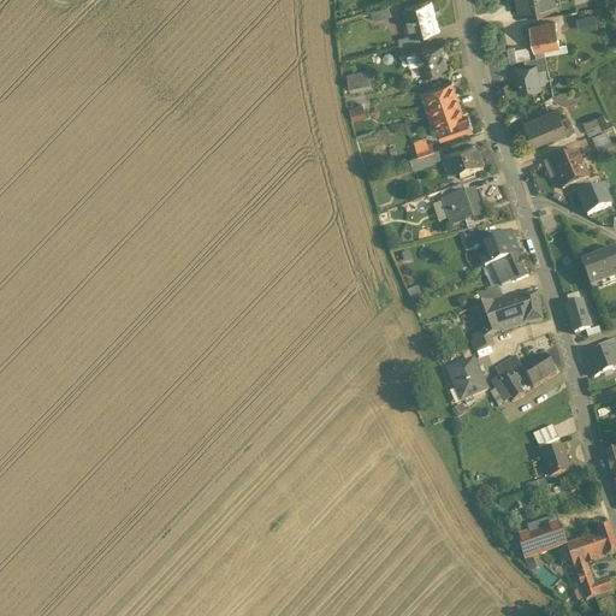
[(555,0),(516,0),(520,15),(557,6),(555,0)]
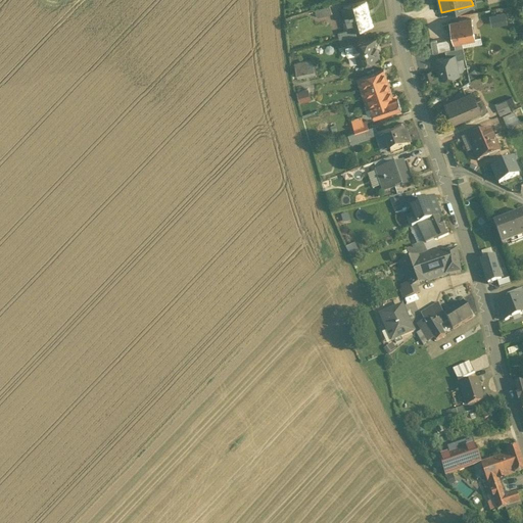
[(367,1),(343,7),(349,30),(373,24),(367,1)]
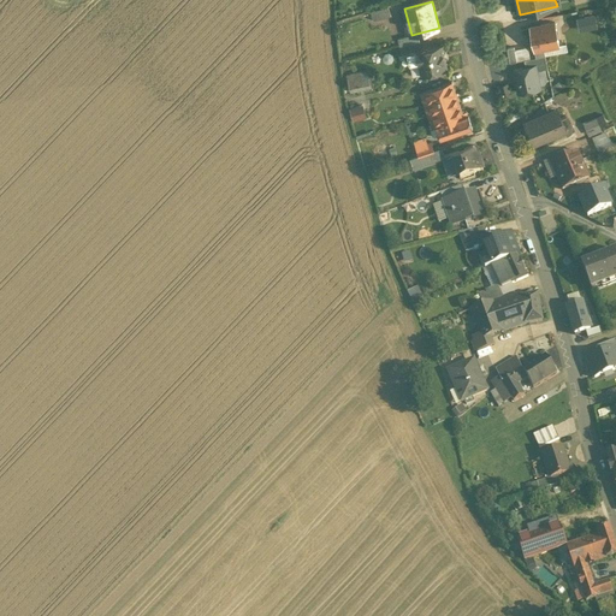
[(372,18),(390,16),(389,5),(371,9),(372,18)]
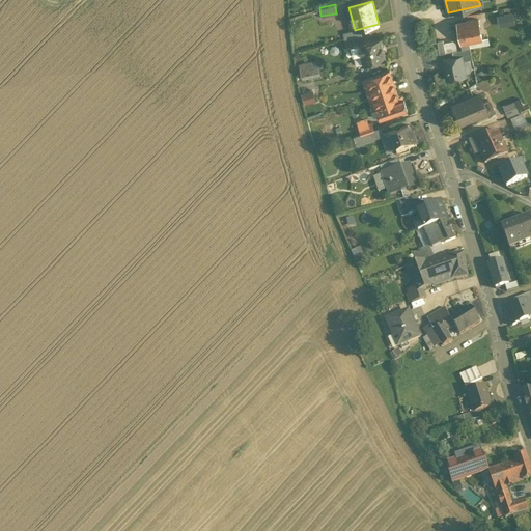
[(456,19),(462,40),(483,36),(479,15),(456,19)]
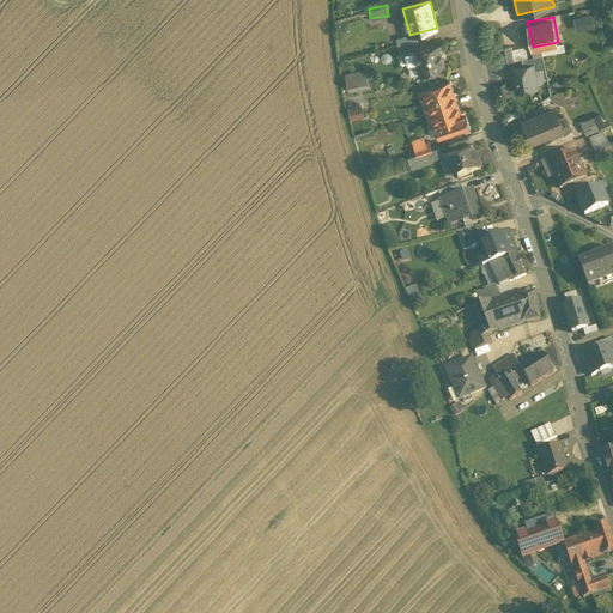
[(420,72),(447,66),(439,40),(414,46),(420,72)]
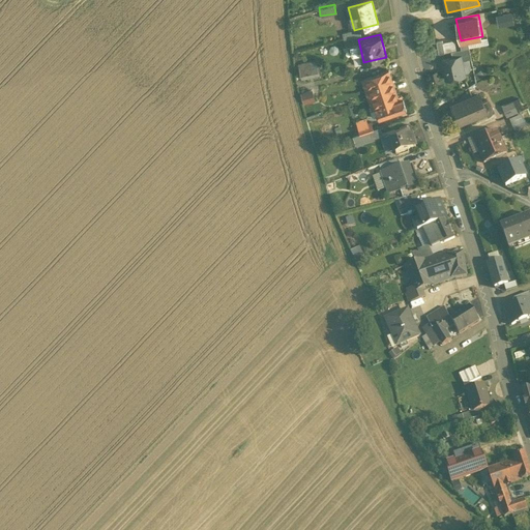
[(451,49),(452,55),(462,53),(463,57),(472,56),(470,45),(451,49)]
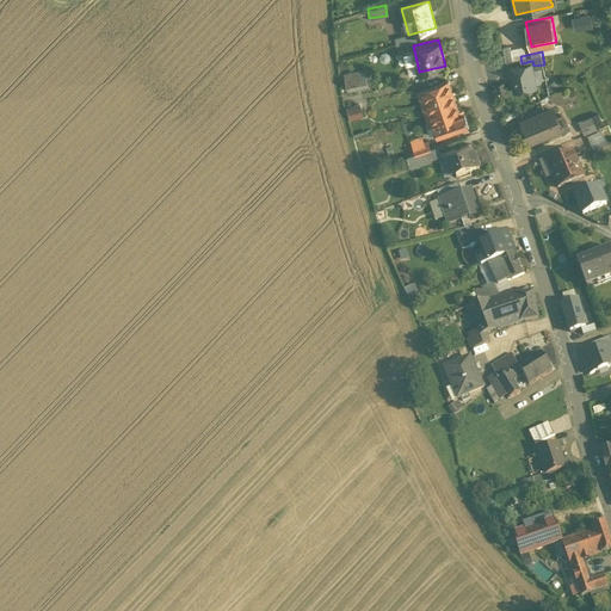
[(510,66),(514,91),(538,86),(534,66),(532,61),(522,63),(510,66)]
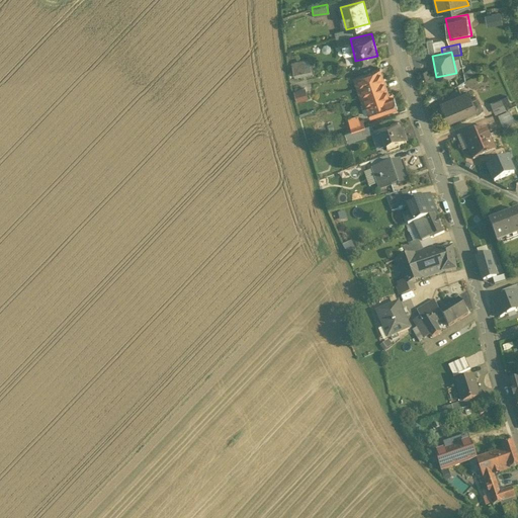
[(291,76),(310,73),(307,58),(289,61),(291,76)]
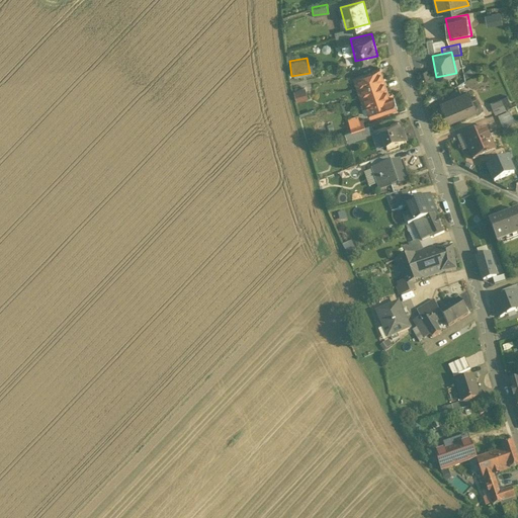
[(384,75),(381,66),(355,75),(358,84),(384,75)]
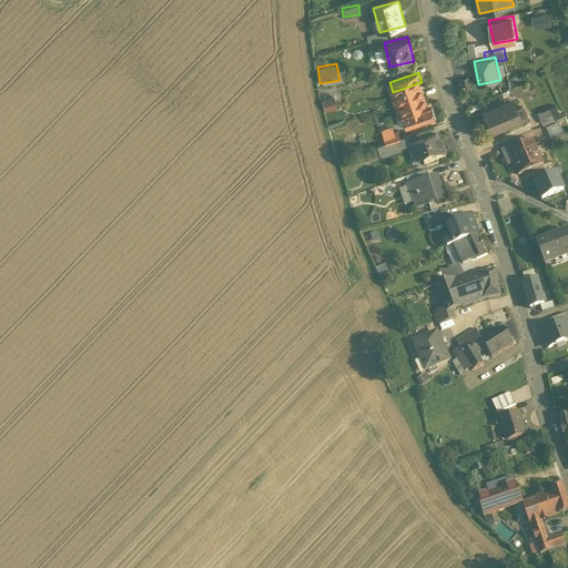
[(425,92),(422,82),(393,92),(396,102),(425,92)]
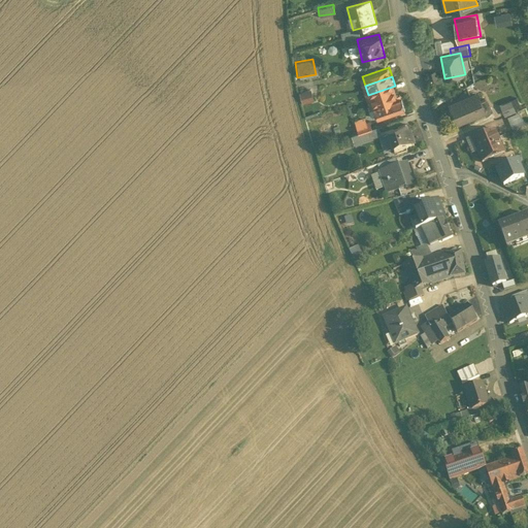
[(398,95),(395,86),(368,95),(371,104),(375,103),(398,95)]
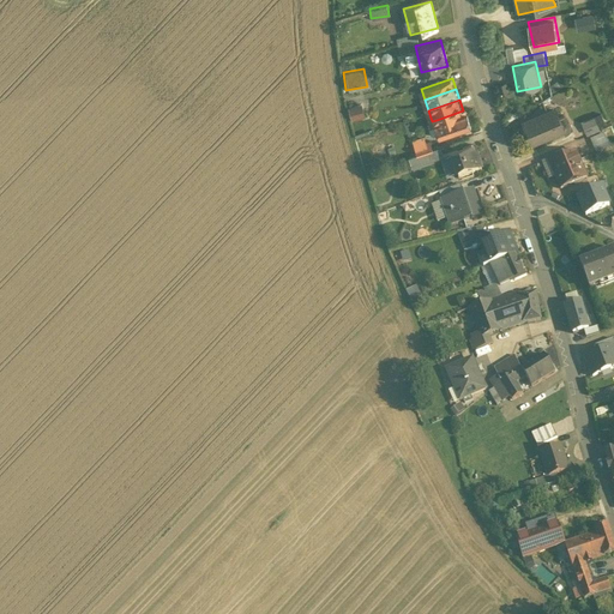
[(347,107),(350,120),(363,116),(361,103),(347,107)]
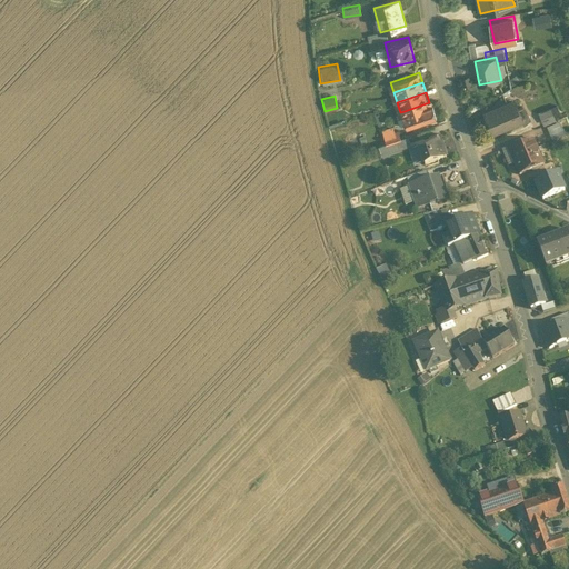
[(517,97),(485,110),(493,131),(526,118),(517,97)]
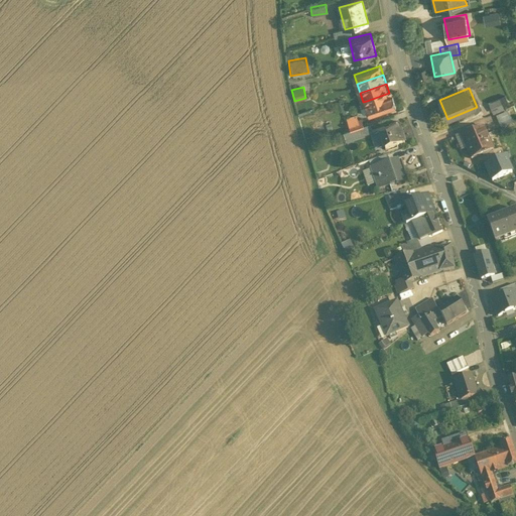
[(393,91),(389,93),(367,101),(371,111),(397,102),(393,91)]
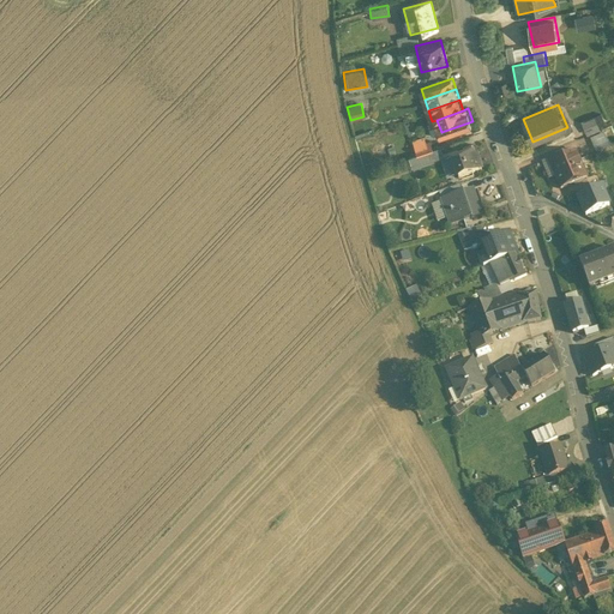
[(582,119),(588,132),(601,127),(596,113),(582,119)]
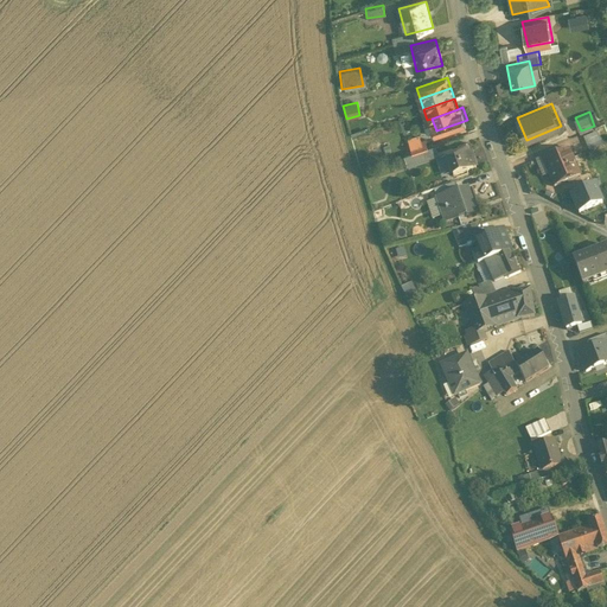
[(587,147),(602,142),(598,127),(582,132),(587,147)]
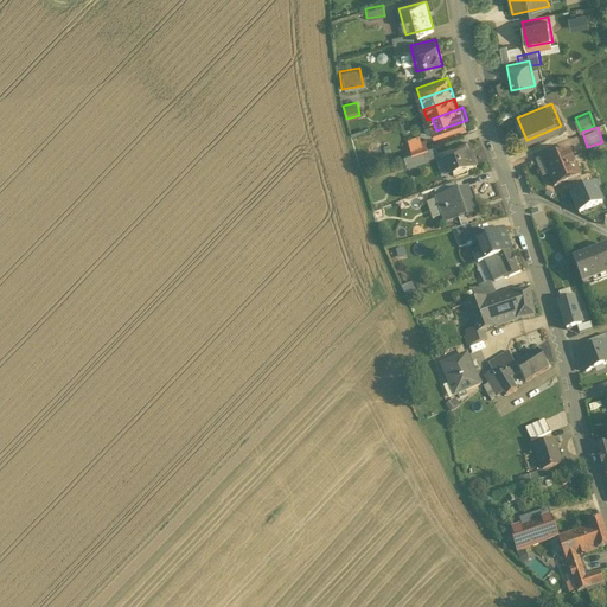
[(447,158),(453,177),(477,170),(467,140),(438,151),(441,160),(447,158)]
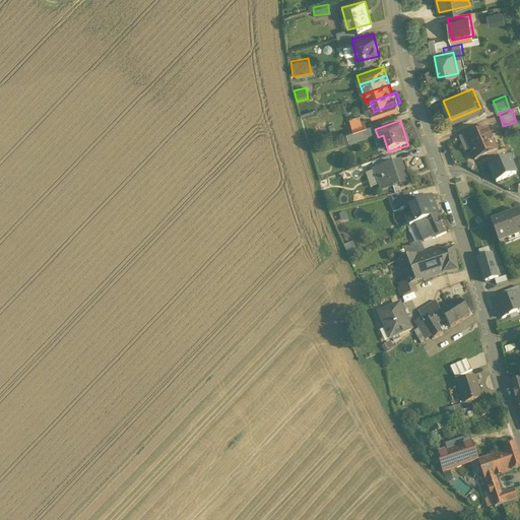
[(488,123),(463,133),(474,159),(498,150),(488,123)]
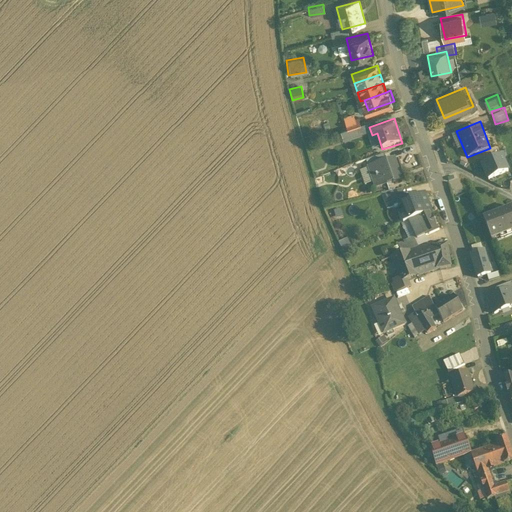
[(395,157),(367,166),(374,189),(403,180),(395,157)]
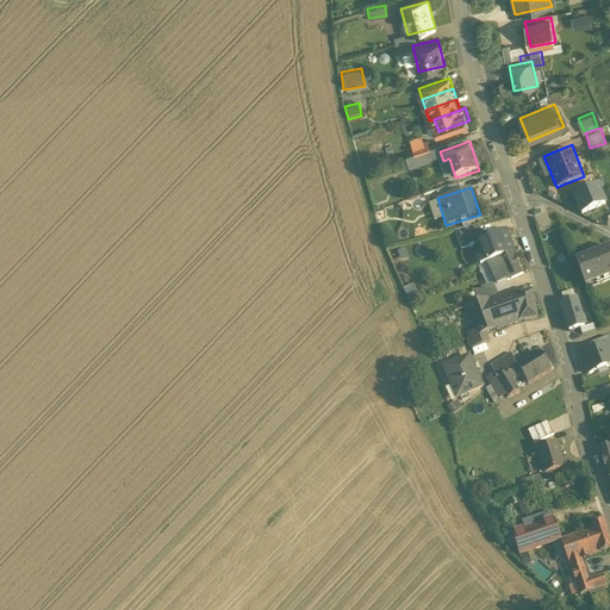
[(576,197),(584,215),(605,205),(597,187),(576,197)]
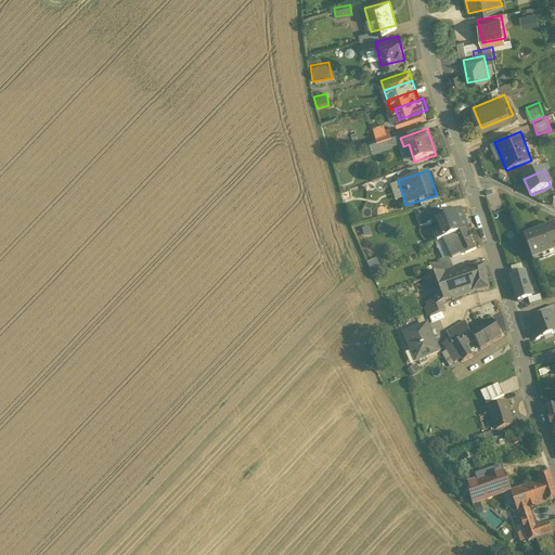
[(444,237),(469,229),(461,207),(437,217),(440,226),(433,228),(437,241),(444,237)]
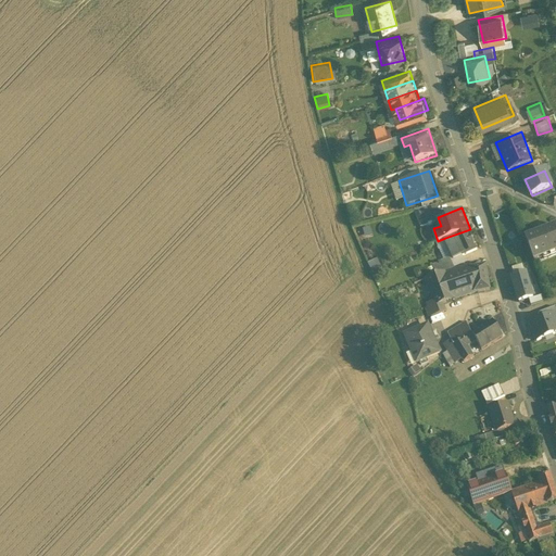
[(555,225),(526,238),(535,263),(555,254),(555,225)]
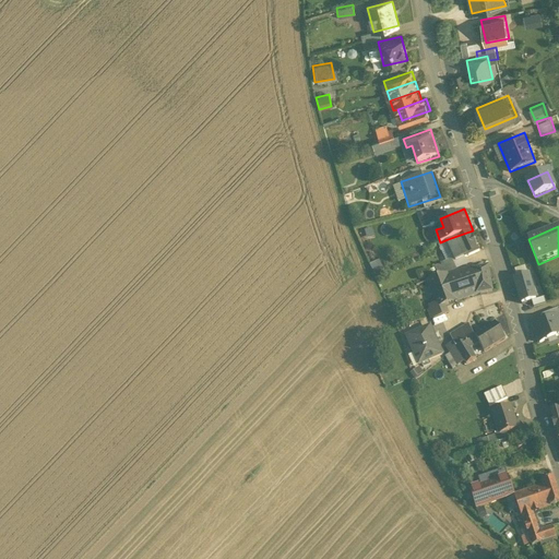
[(456,261),(480,251),(473,230),(448,239),(456,261)]
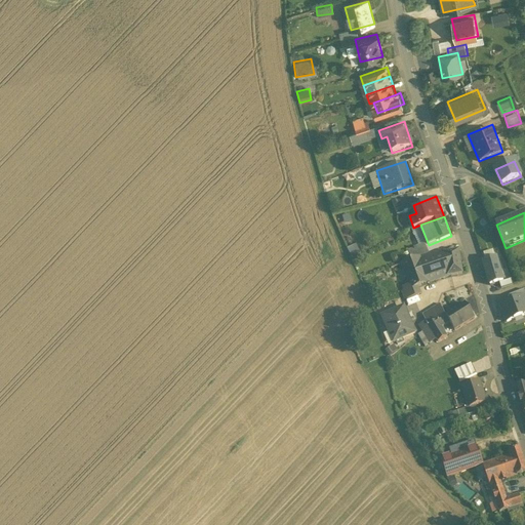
[(355,245),(347,249),(350,257),(358,254),(355,245)]
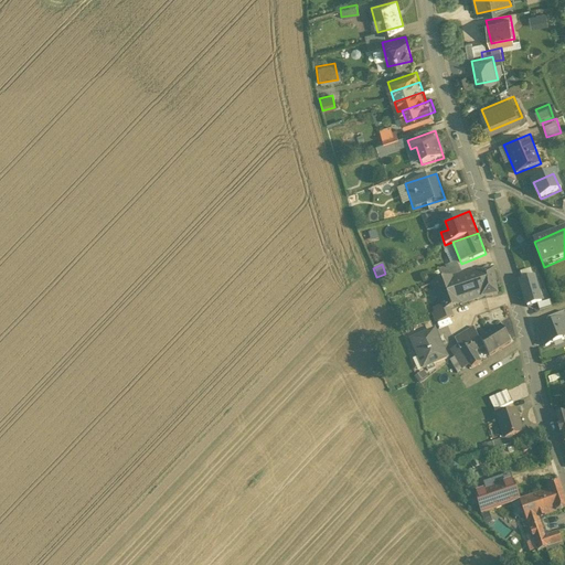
[(451,309),(487,297),(486,295),(500,292),(496,266),(479,269),(479,266),(432,284),(439,306),(449,302),(451,309)]
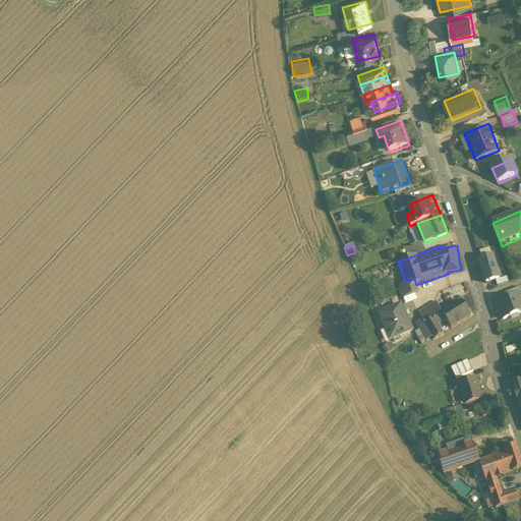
[(500,280),(493,256),(479,261),(486,284),(500,280)]
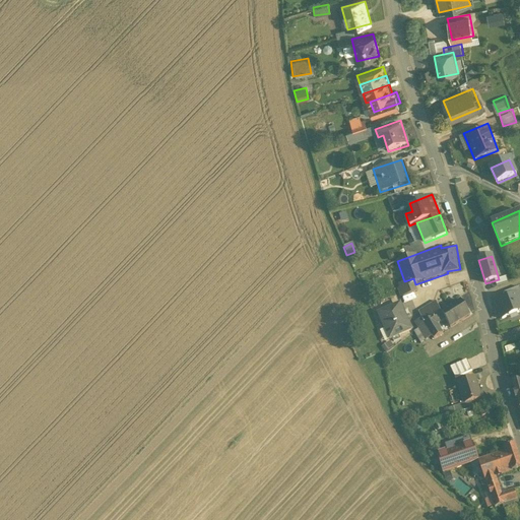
[(413,278),(404,281),(399,283),(400,287),(399,288),(402,298),(417,291),(415,284),(413,278)]
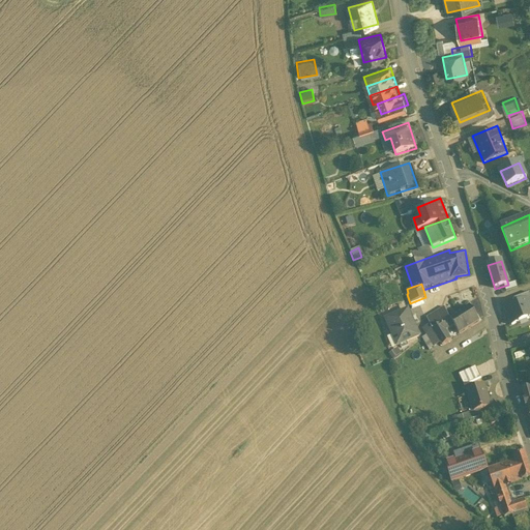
[(529,303),(529,301),(506,311),(511,326),(529,318),(529,303)]
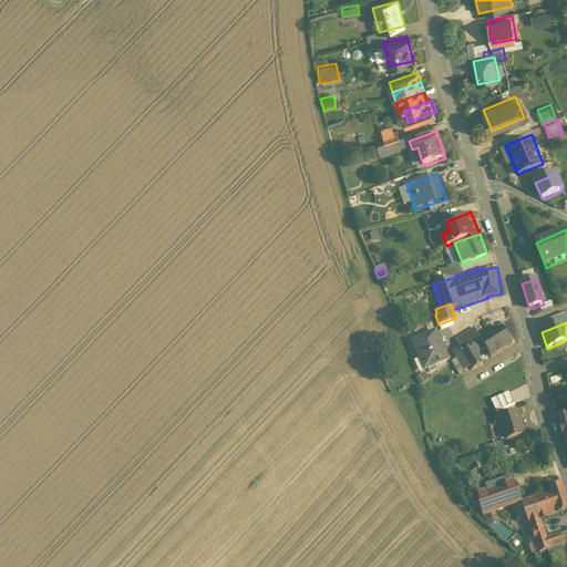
[(493,357),(514,343),(503,326),(482,338),(487,347),(493,357)]
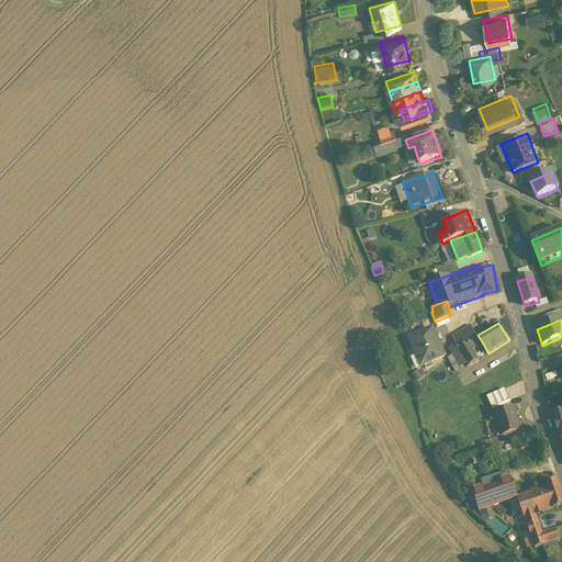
[(483,344),(478,335),(471,325),(452,337),(456,343),(448,347),(452,356),(448,358),(456,371),(468,363),(470,367),(479,361),(472,350),(483,344)]
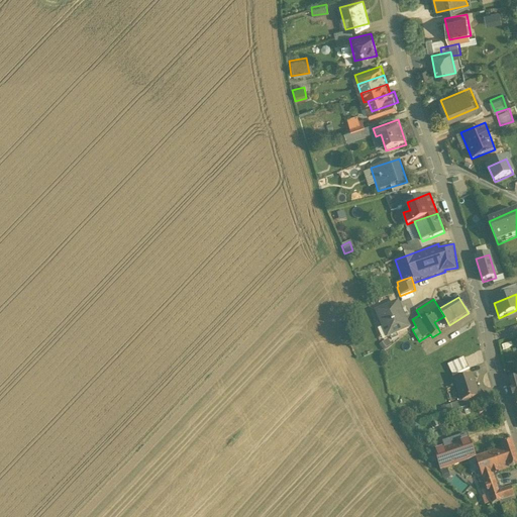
[(376,310),(388,338),(410,328),(398,301),(376,310)]
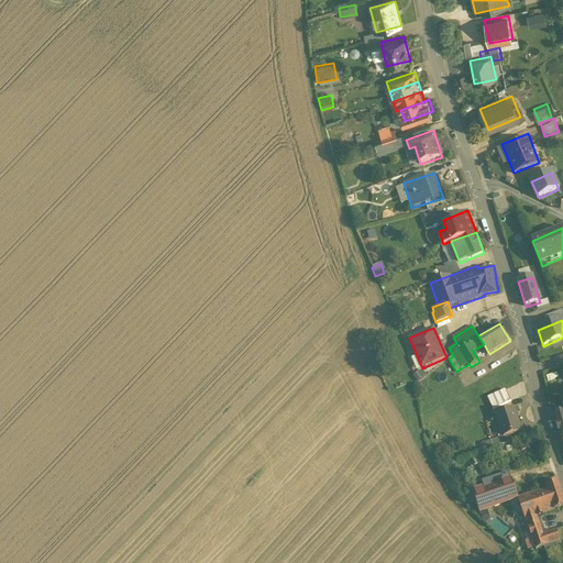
[(515,408),(496,415),(504,438),(511,434),(521,431),(515,408)]
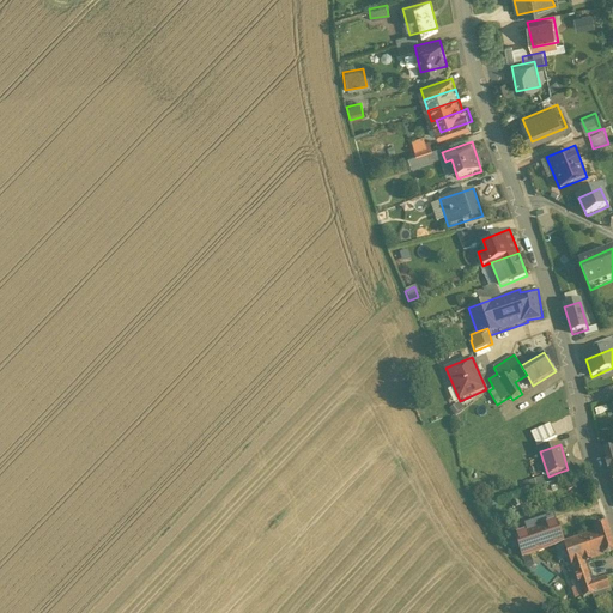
[(612,447),(602,450),(612,481),(612,480),(612,447)]
